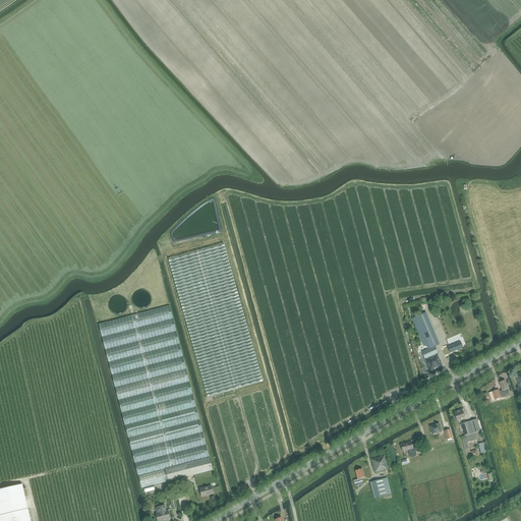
[(26,123),(37,116),(36,114),(24,121),(26,123)]
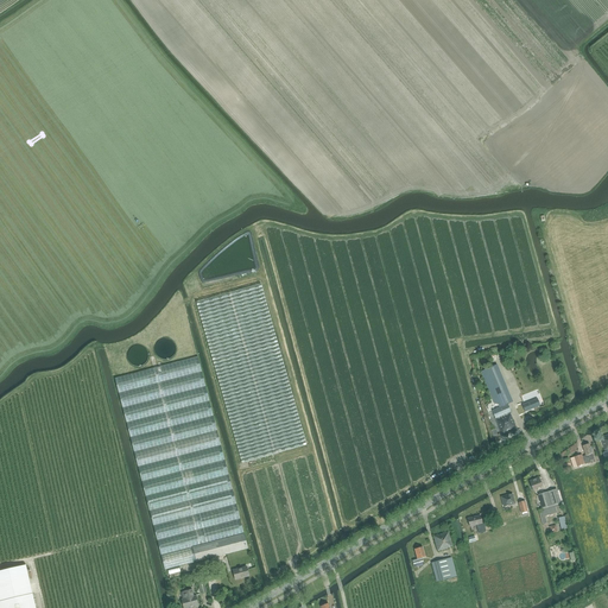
[(306,445),(277,343),(261,284),(196,302),(213,361),(242,463),(306,445)]
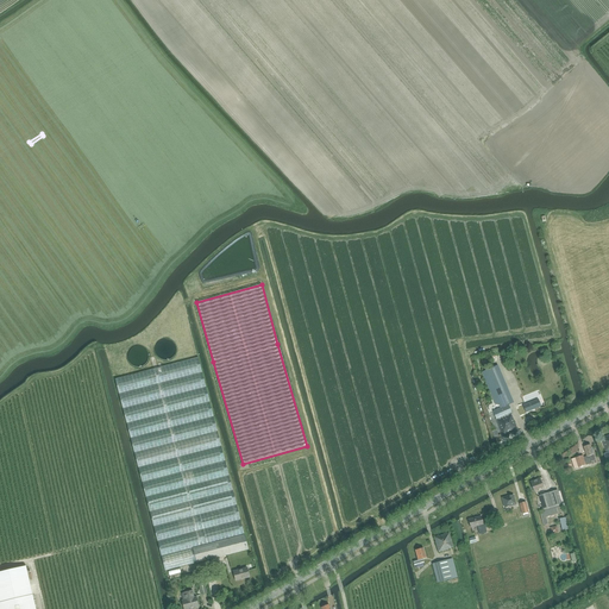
[(171,350),(171,347),(171,346),(171,345),(170,343),(169,341),(168,340),(167,340),(165,339),(163,339),(162,339),(161,339),(157,341),(156,343),(155,344),(155,346),(155,347),(155,350),(155,351),(156,352),(157,353),(158,355),(159,356),(161,357),(163,357),(164,357),(165,356),(168,356),(169,355),(170,353),(171,351),(171,350)]
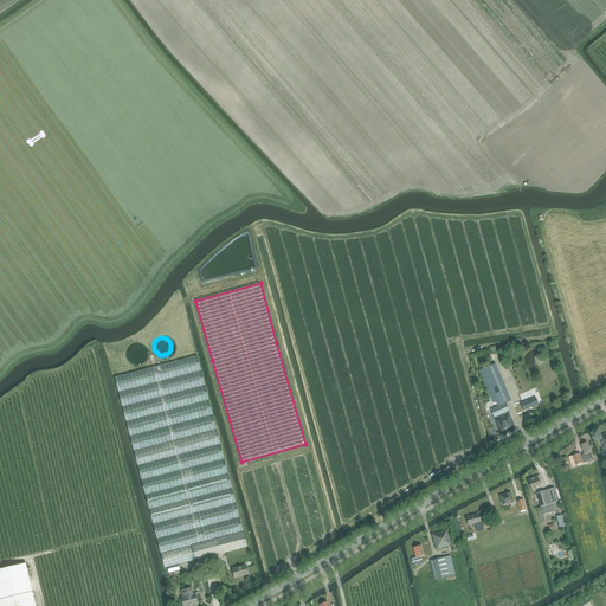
[(143,355),(143,353),(143,352),(143,349),(142,348),(141,347),(140,346),(139,345),(137,345),(136,345),(134,345),(133,345),(130,346),(129,347),(128,348),(127,349),(127,352),(127,353),(127,354),(127,355),(128,358),(128,359),(130,360),(131,361),(134,361),(135,361),(136,361),(137,361),(140,360),(141,359),(142,358),(143,356),(143,355)]
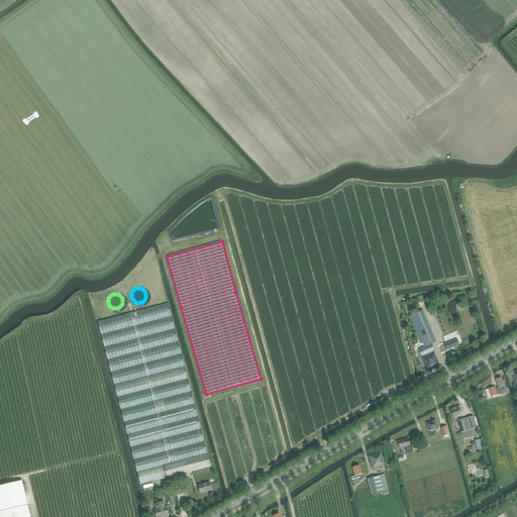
[(167,478),(164,466),(207,453),(169,304),(98,322),(139,485),(167,478)]
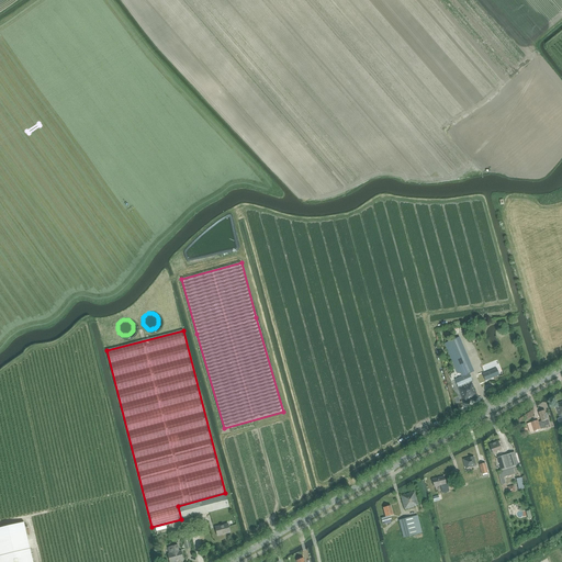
[(459,337),(445,344),(457,371),(459,370),(462,377),(454,380),(464,402),(478,396),(472,383),(473,382),(469,374),(474,372),(459,337)]
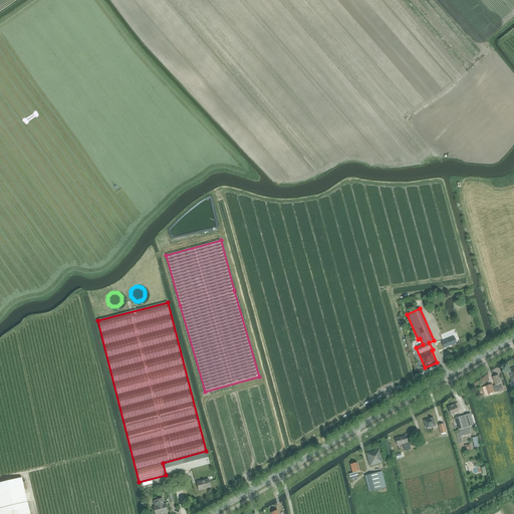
[(444,348),(451,345),(448,339),(442,342),(444,348)]
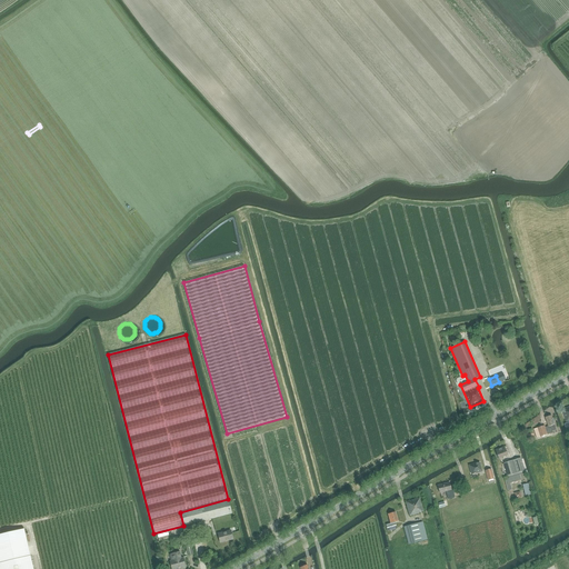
[(538,428),(533,429),(537,438),(552,433),(552,431),(556,430),(555,426),(551,416),(545,418),(548,427),(545,428),(545,426),(538,428)]
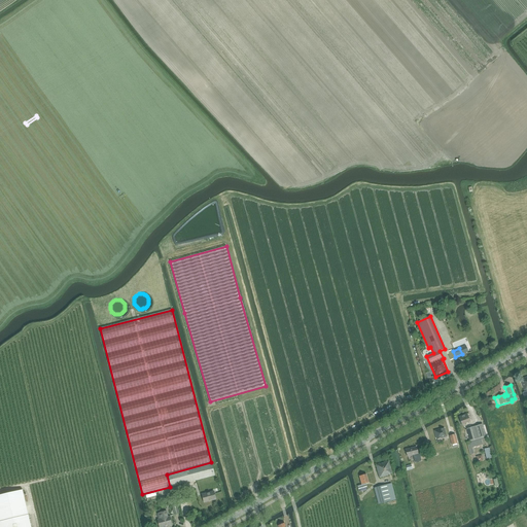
[(462,425),(469,422),(466,414),(459,417),(462,425)]
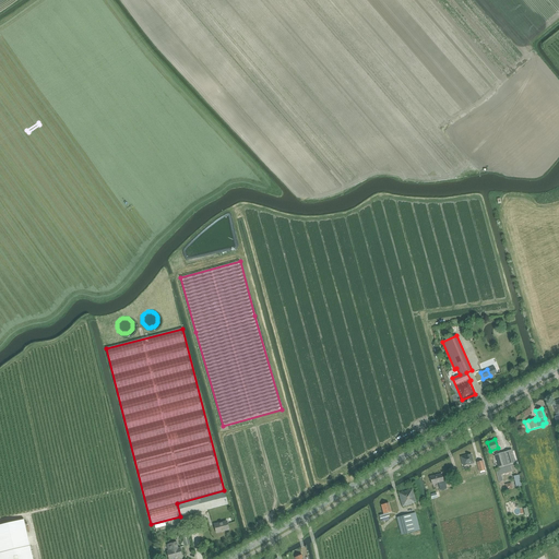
[(495,470),(497,476),(499,483),(502,482),(500,475),(518,470),(511,450),(495,455),(499,468),(495,470)]
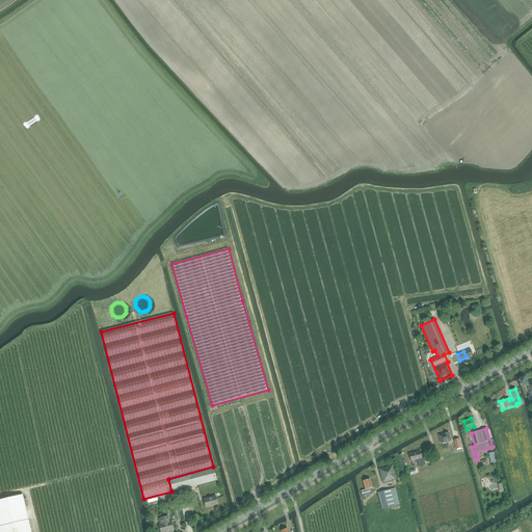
[(448,432),(440,435),(443,445),(451,443),(448,432)]
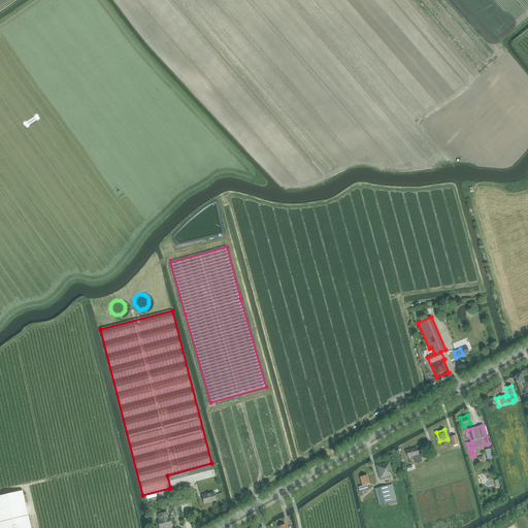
[(456,435),(451,437),(453,446),(454,449),(459,447),(458,444),(456,435)]
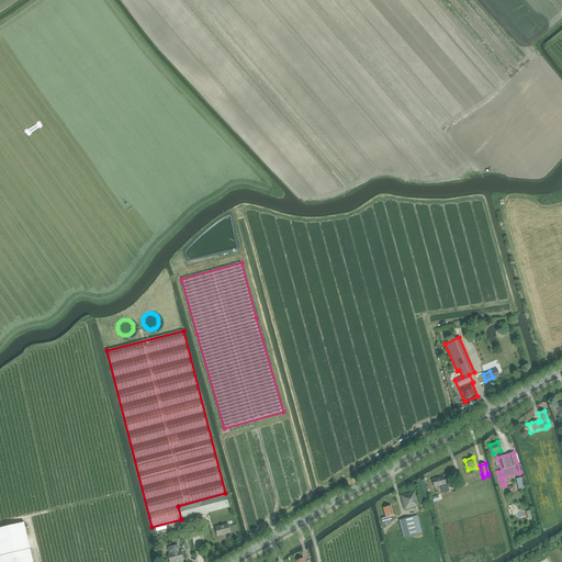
[(447,483),(446,483),(444,476),(433,480),(434,487),(440,485),(442,493),(449,491),(447,483)]
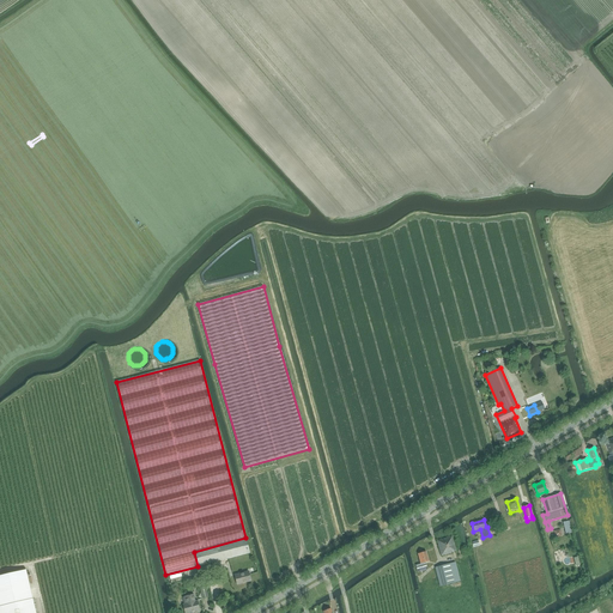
[(437,541),(441,553),(442,556),(451,553),(451,552),(456,551),(451,536),(437,541)]
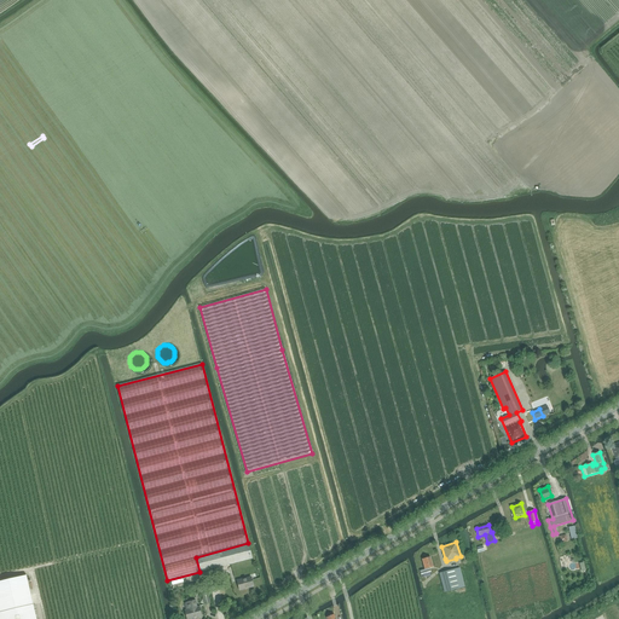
[(196,557),(200,572),(253,559),(248,543),(196,557)]
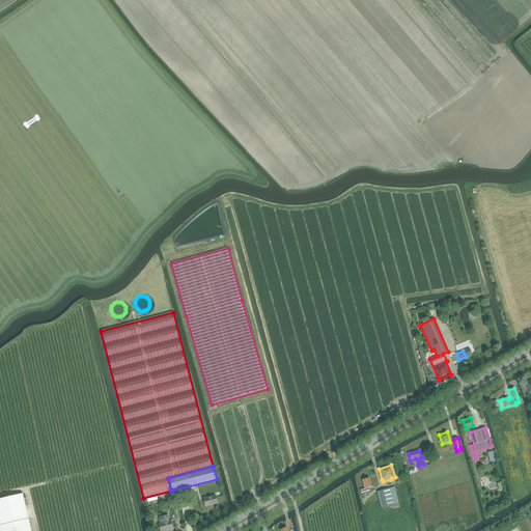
[(364,488),(360,490),(361,494),(370,492),(369,487),(371,486),(369,478),(362,480),(364,488)]
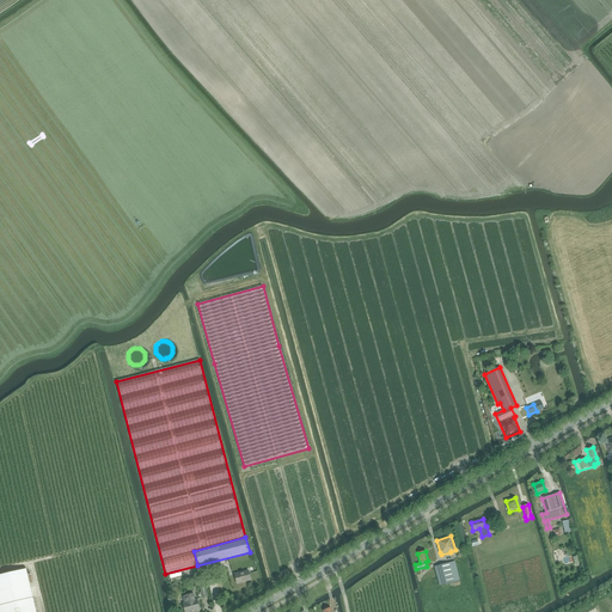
[(439,586),(453,582),(459,580),(454,562),(440,565),(434,567),(439,586)]
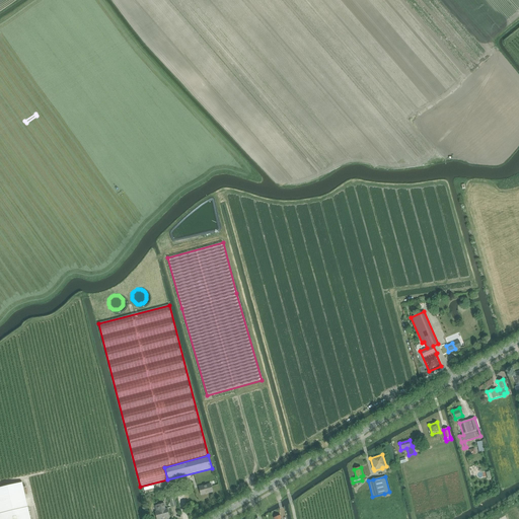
[(30,518),(21,483),(0,488),(0,518),(30,518)]
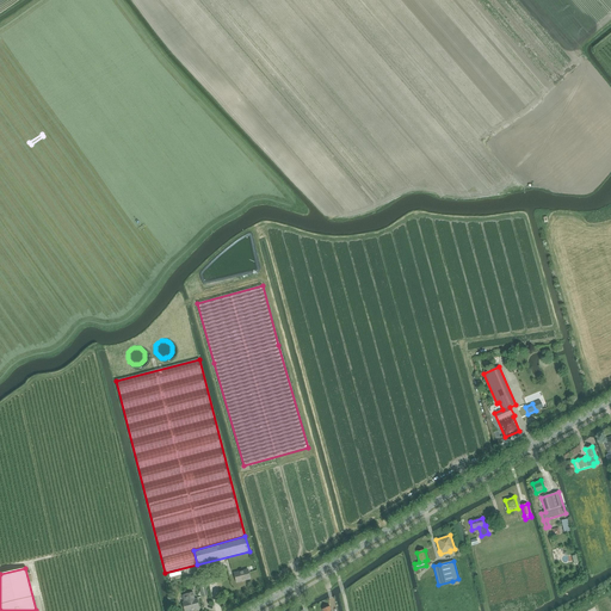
[(236,582),(251,579),(248,569),(234,574),(236,582)]
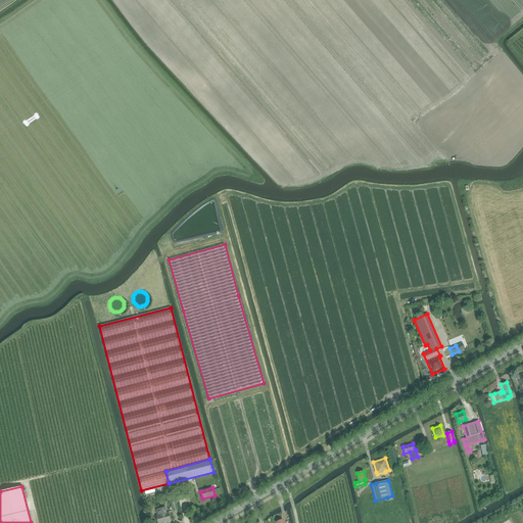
[(156,516),(157,522),(161,522),(171,521),(169,513),(167,514),(164,508),(156,510),(157,516),(156,516)]
